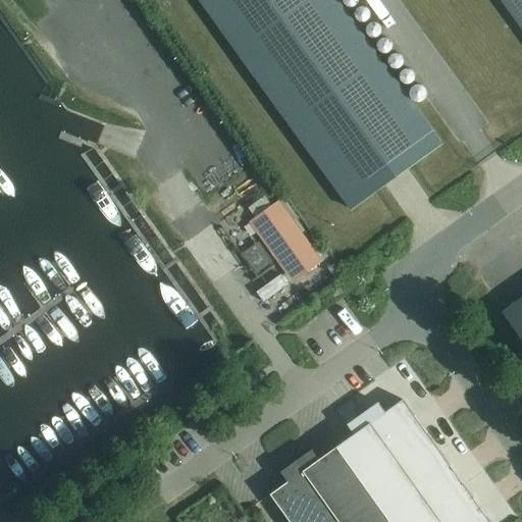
[(199,0),(351,209),(441,144),(337,0),(199,0)]
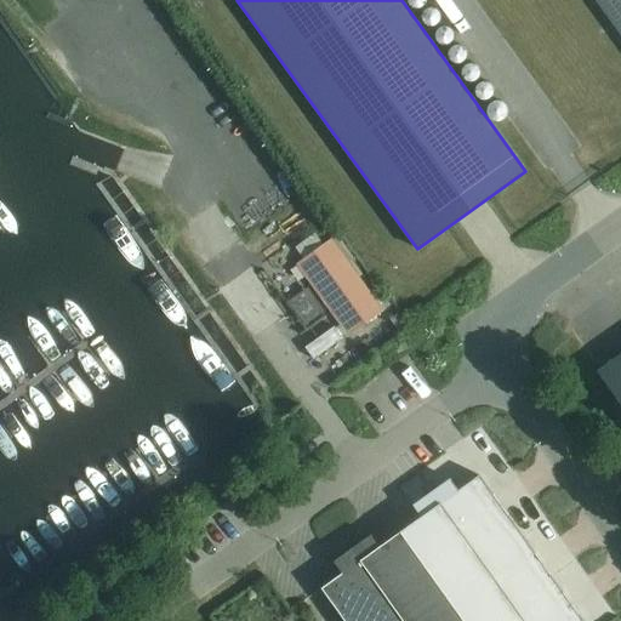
[(620,0),(590,0),(620,44),(620,0)]
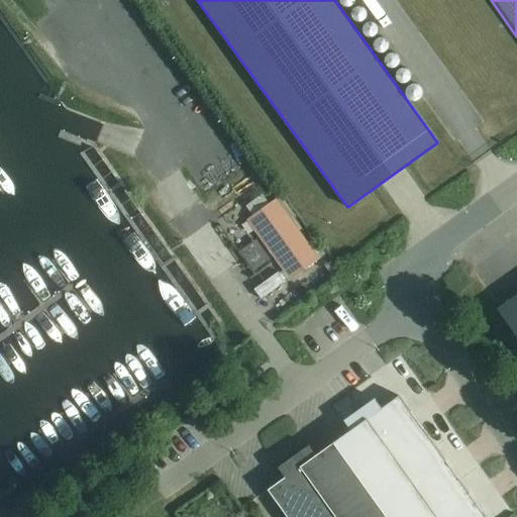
[(291,278),(313,262),(272,204),(248,219),(291,278)]
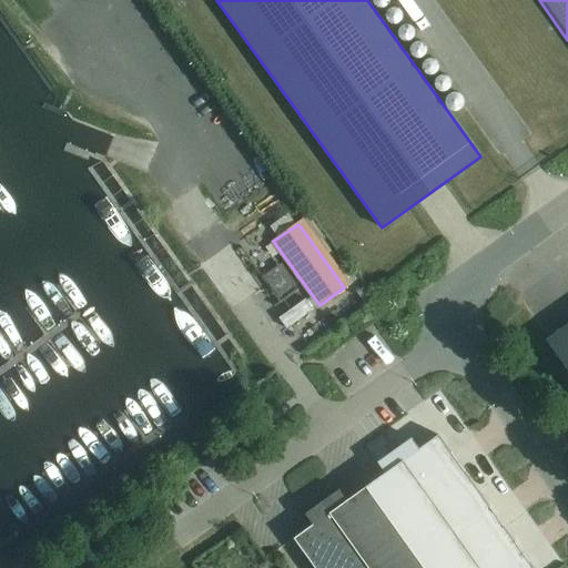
[(313,310),(307,303),(304,300),(279,318),(286,328),(313,310)]
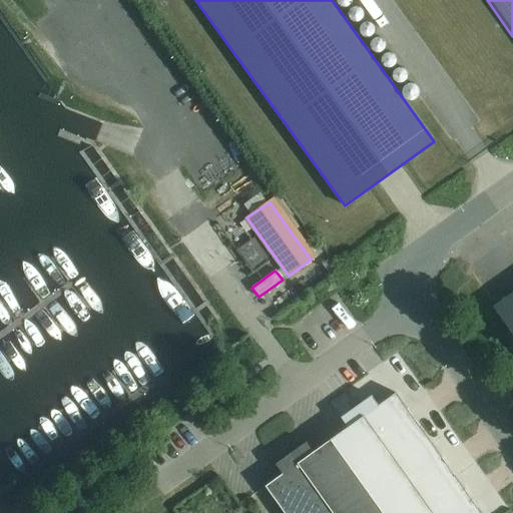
[(512,333),(512,294),(494,308),(512,333)]
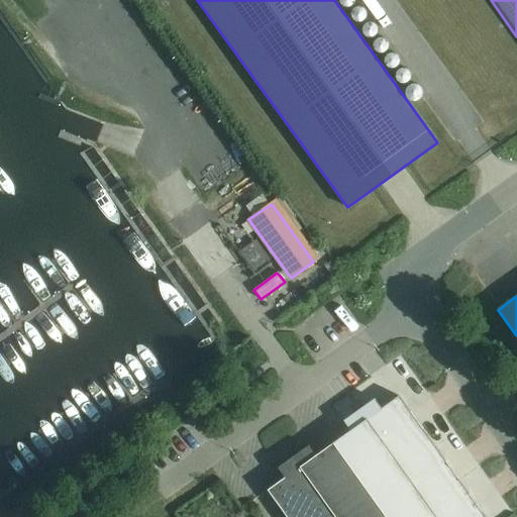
[(485,516),(399,396),(381,408),(374,398),(343,420),(350,430),(315,454),(308,445),(278,468),(285,477),(267,490),(286,516),(485,516)]
